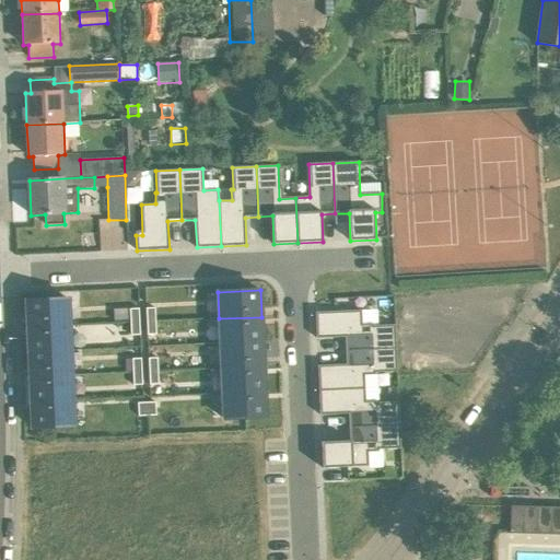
[(26,301),(27,327),(70,325),(68,300),(26,301)]
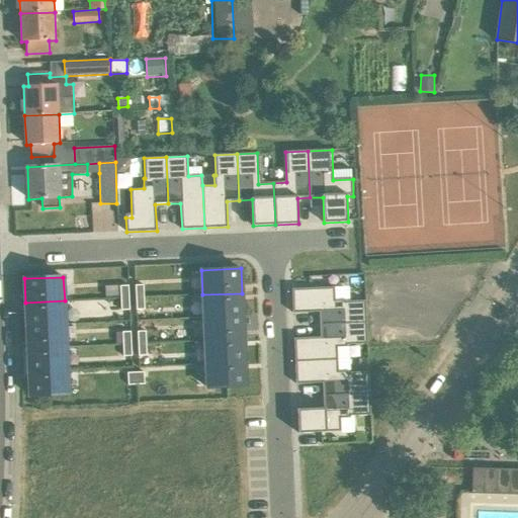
[(120,286),(121,298),(130,297),(128,285),(120,286)]
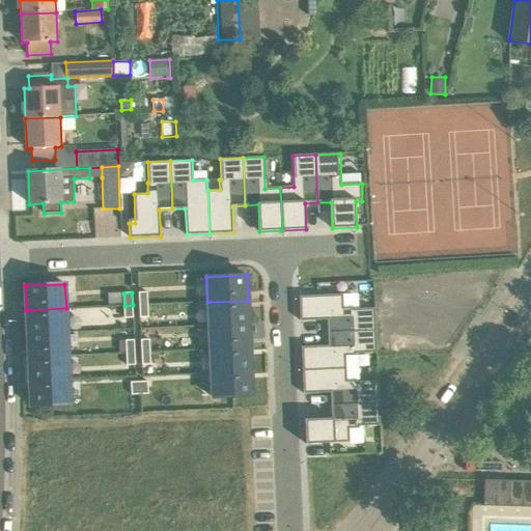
[(138,292),(139,305),(147,305),(146,292),(138,292)]
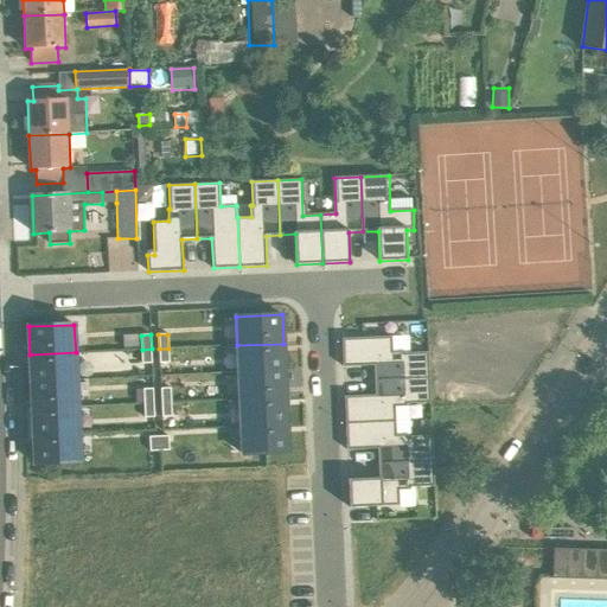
[(375,381),(429,377),(428,351),(393,352),(393,337),(342,339),(344,366),(374,366),(375,381)]
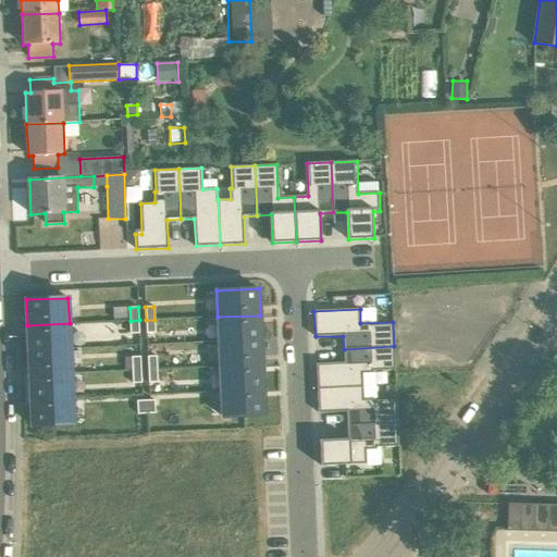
[(261,339),(260,316),(218,317),(219,342),(261,339)]
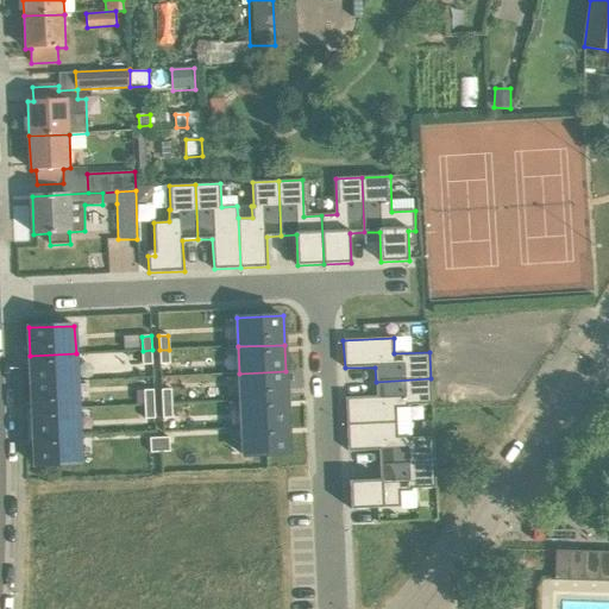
[(143,365),(152,364),(152,350),(143,351),(143,365)]
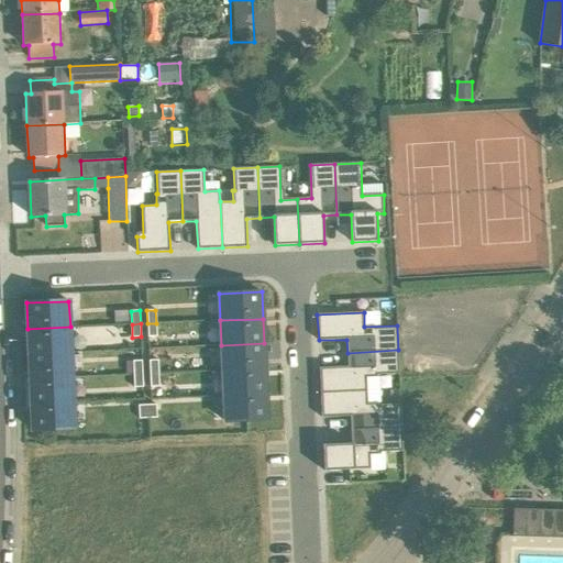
[(147,323),(148,337),(157,337),(156,323),(147,323)]
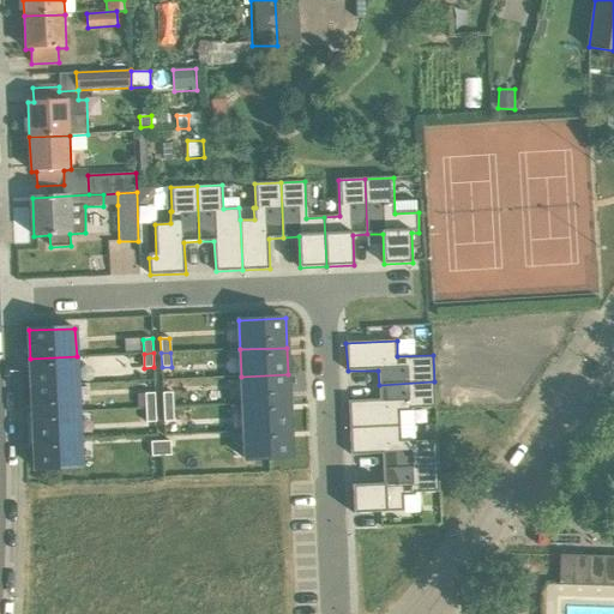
[(31,386),(78,384),(77,356),(30,359),(31,386)]
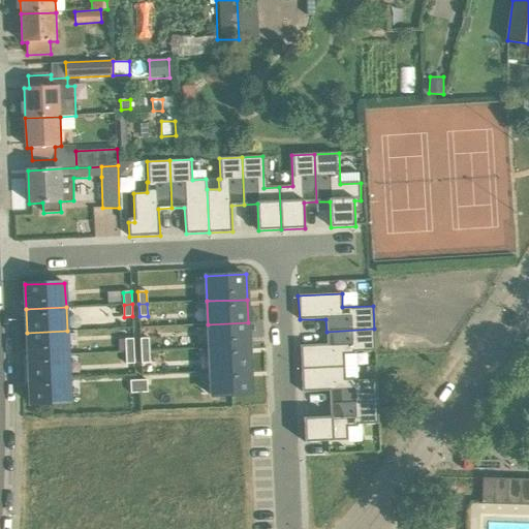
[(248,322),(208,324),(209,348),(249,346),(248,322)]
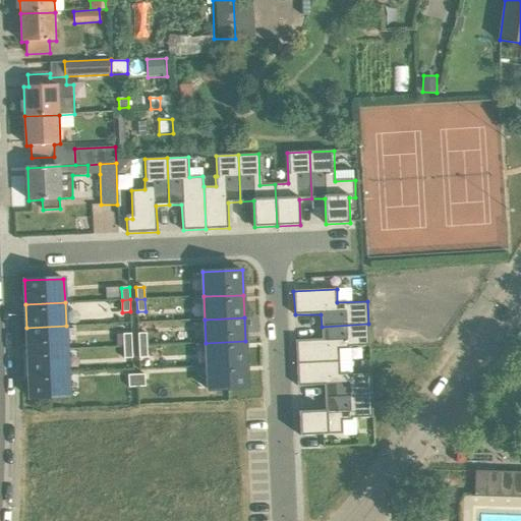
[(369,346),(368,324),(322,327),(323,338),(296,339),(297,363),(341,361),(340,347),(369,346)]
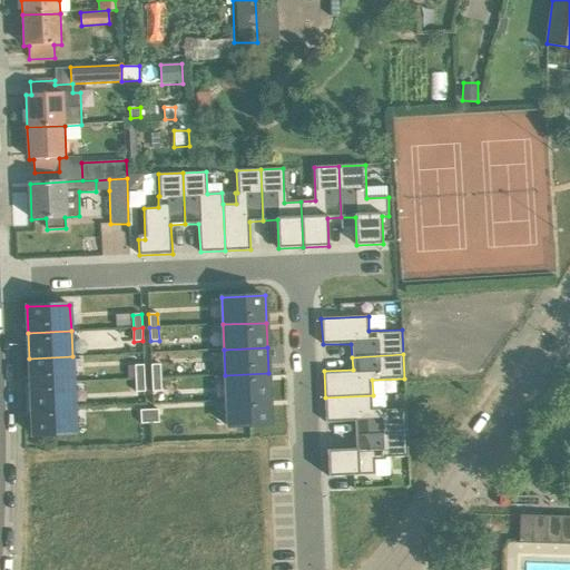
[(29,359),(30,384),(74,382),(72,356),(29,359)]
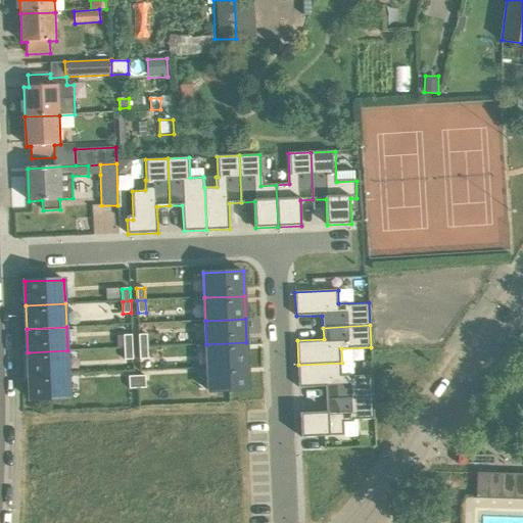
[(139,335),(139,347),(147,346),(147,334),(139,335)]
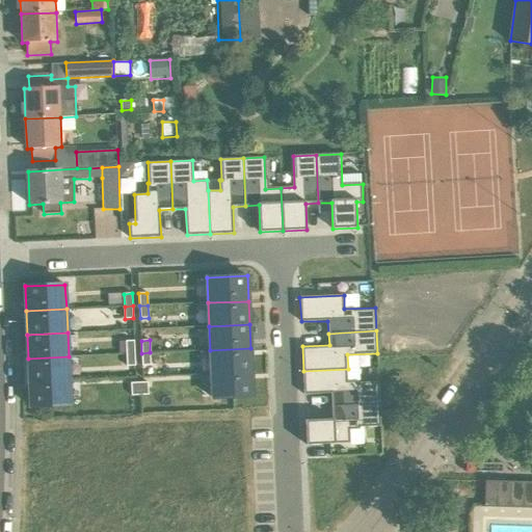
[(126,341),(127,353),(135,353),(134,341),(126,341)]
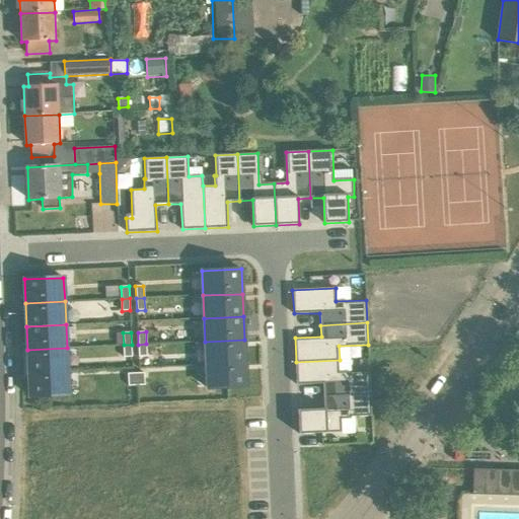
[(245,363),(244,340),(205,342),(207,365),(245,363)]
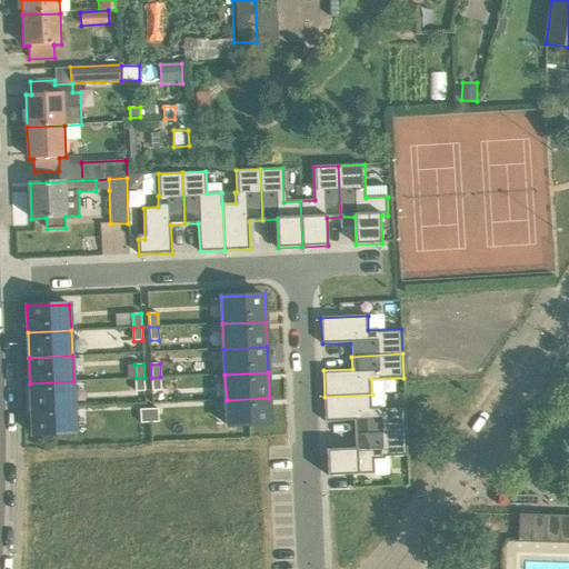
[(161,391),(160,377),(151,378),(152,391),(161,391)]
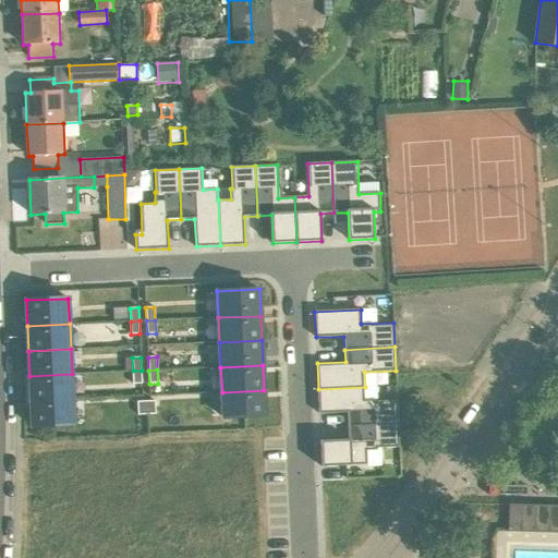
[(142,371),(133,371),(133,385),(142,384),(142,371)]
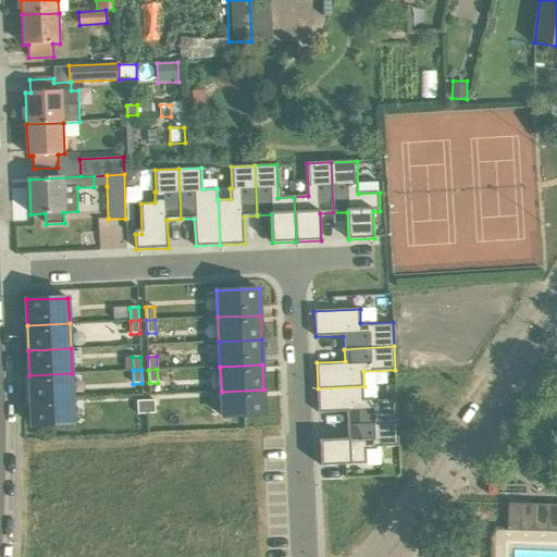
[(29,375),(31,399),(73,398),(72,373),(29,375)]
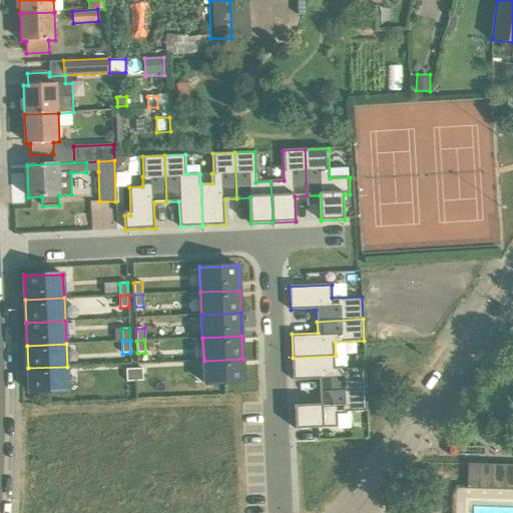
[(336,356),(293,358),(294,382),(320,380),(320,392),(366,390),(365,369),(337,370),(336,356)]
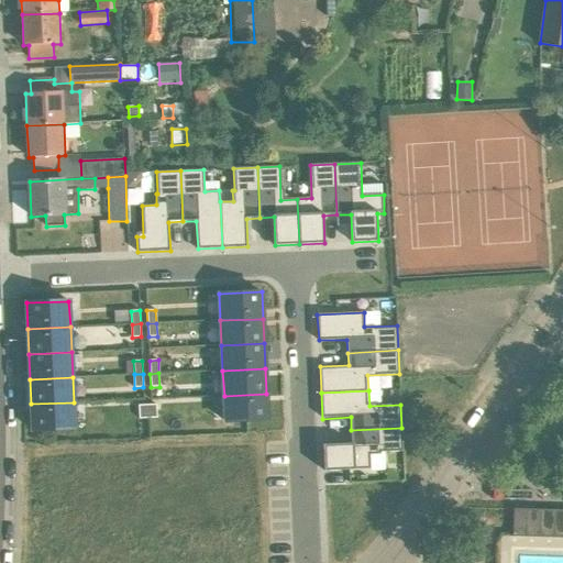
[(266,394),(224,396),(225,421),(267,419),(266,394)]
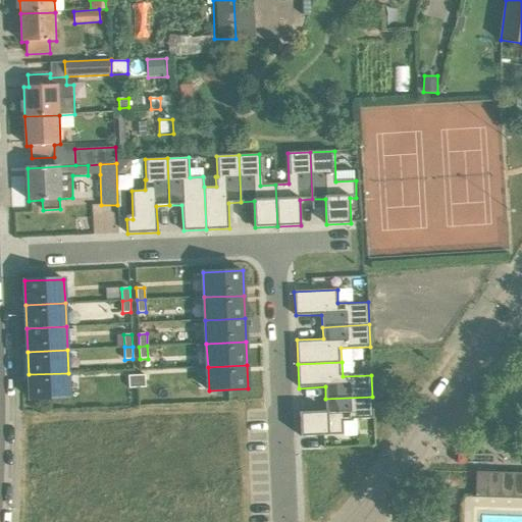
[(69,397),(68,373),(29,374),(30,399),(69,397)]
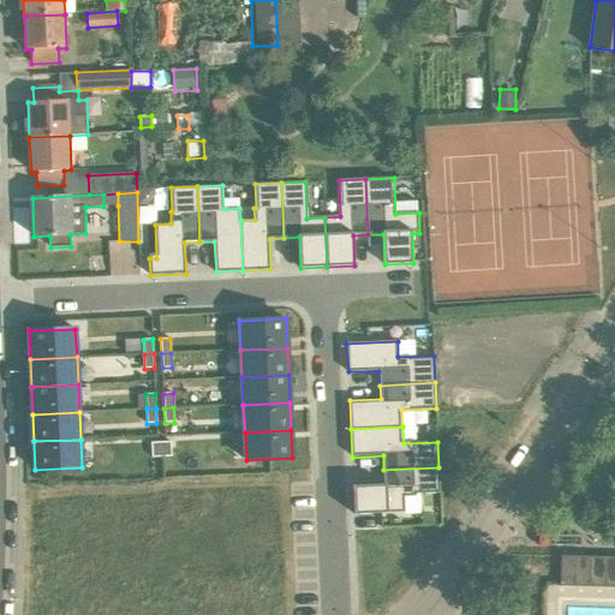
[(162,457),(161,442),(151,443),(153,458),(162,457)]
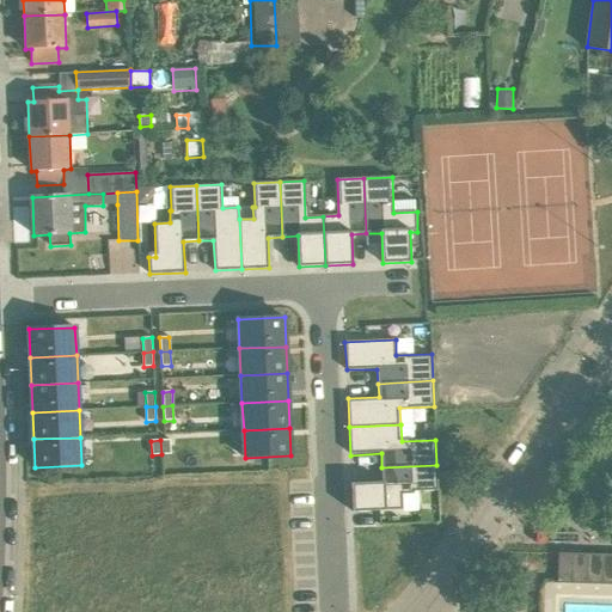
[(164,440),(160,440),(161,454),(171,454),(170,440),(164,440)]
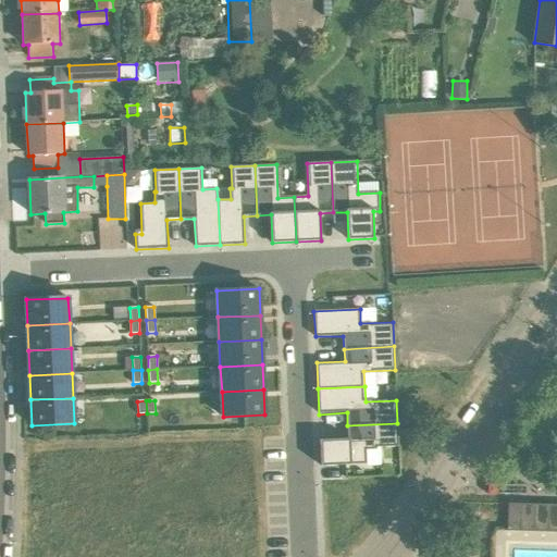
[(397,423),(347,425),(348,438),(320,440),(321,466),(367,463),(366,450),(398,448),(397,423)]
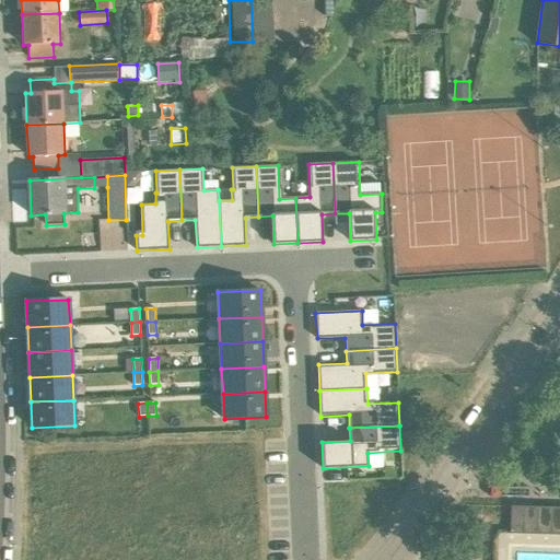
[(511,533),(559,534),(559,508),(512,506),(511,533)]
